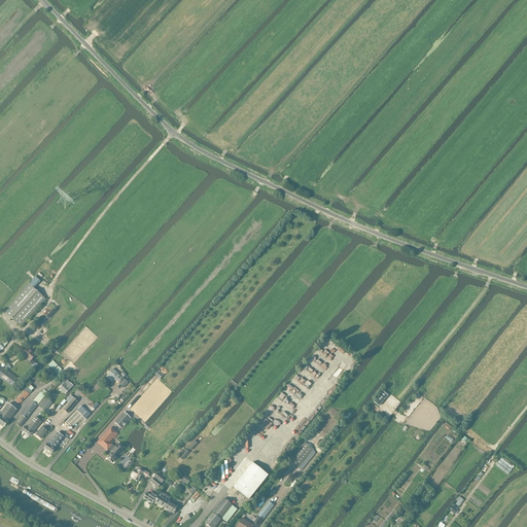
[(29,284),(4,312),(21,327),(45,300),(29,284)]
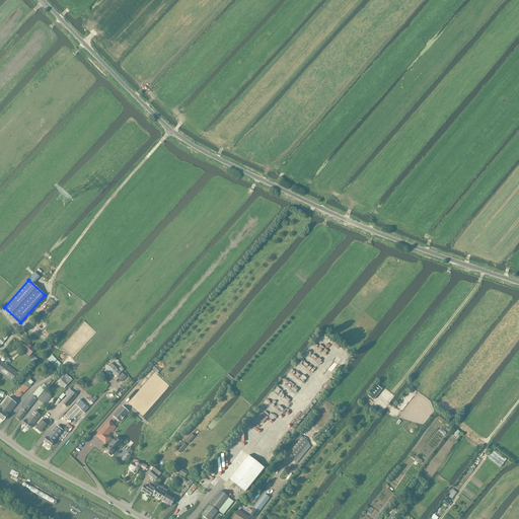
[(0,346),(8,337),(4,334),(0,338),(0,346)]
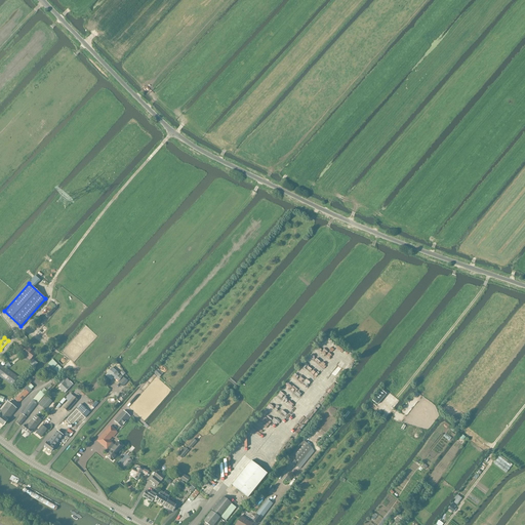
[(23,351),(26,353),(25,355),(30,360),(35,354),(33,352),(27,347),(23,351)]
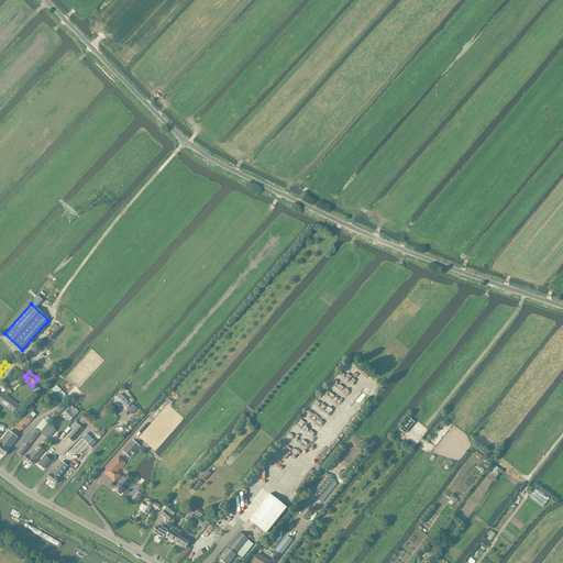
[(66,395),(56,385),(51,390),(52,392),(48,395),(57,404),(66,395)]
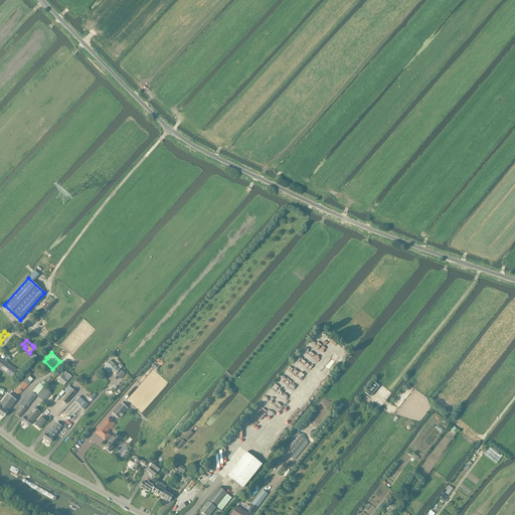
[(0,369),(11,378),(17,370),(0,357),(0,369)]
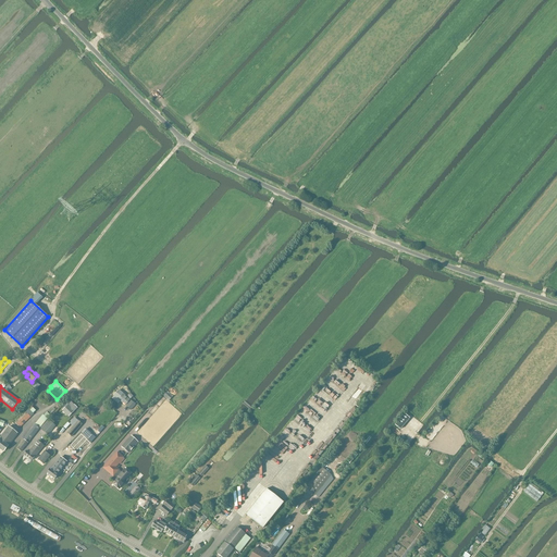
[(125,405),(130,400),(126,398),(127,397),(119,391),(114,396),(122,404),(123,403),(125,405)]
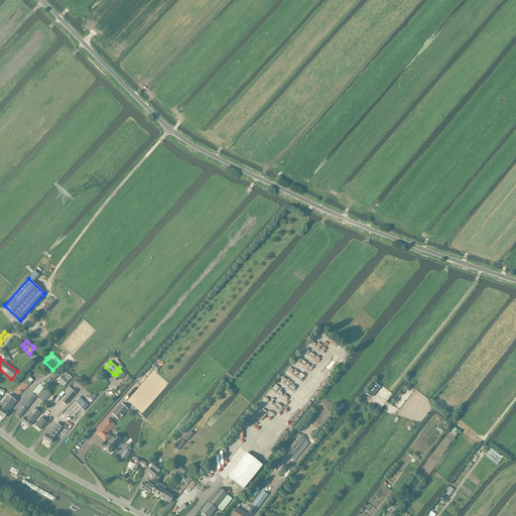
[(154,362),(150,366),(156,371),(160,367),(154,362)]
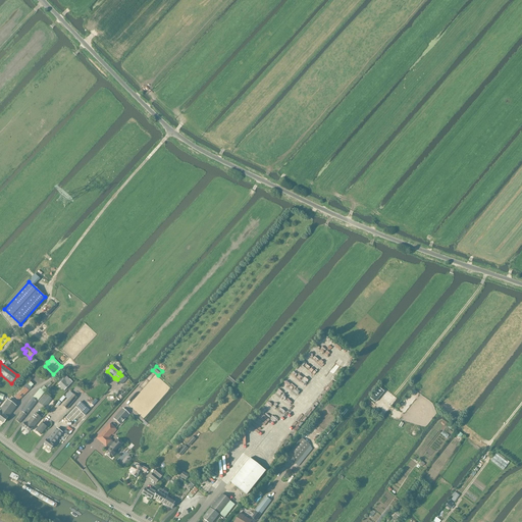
[(122,384),(126,379),(122,375),(118,380),(122,384)]
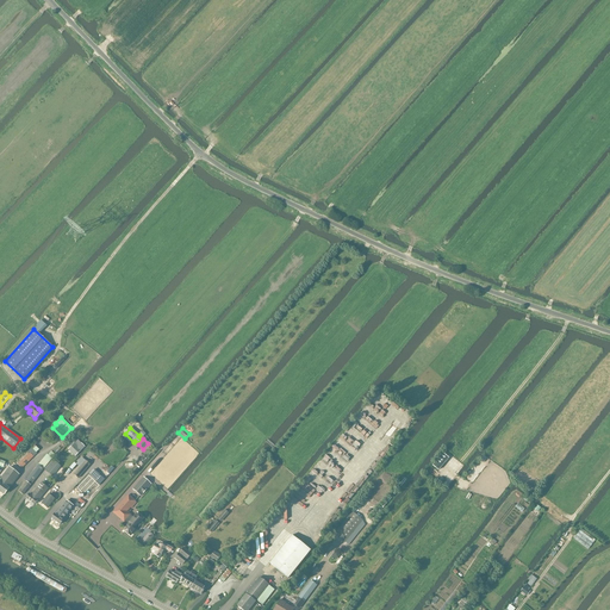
[(75,456),(85,447),(78,440),(68,449),(75,456)]
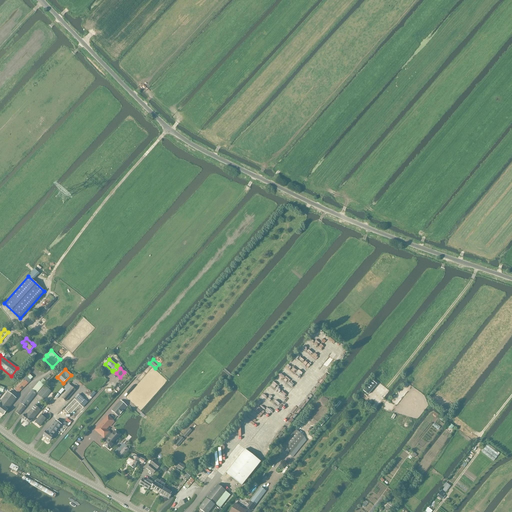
[(15,412),(18,415),(19,415),(31,400),(46,382),(43,379),(40,382),(39,381),(32,390),(27,396),(21,404),(21,405),(15,412)]
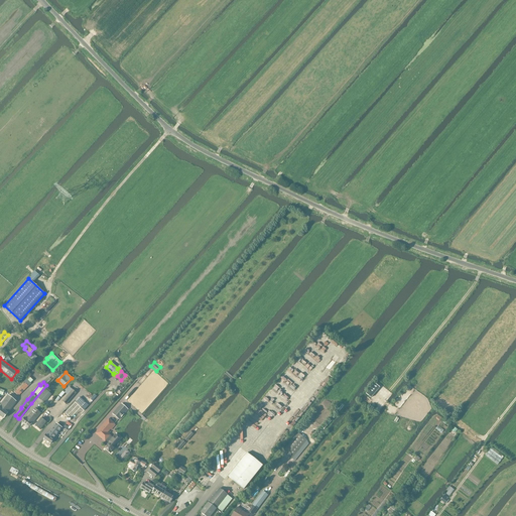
[(25,383),(15,393),(18,396),(28,387),(28,386),(25,383)]
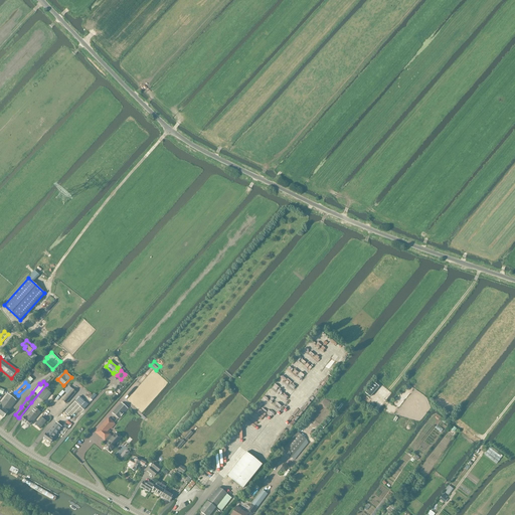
[(373,382),(365,393),(370,397),(379,386),(373,382)]
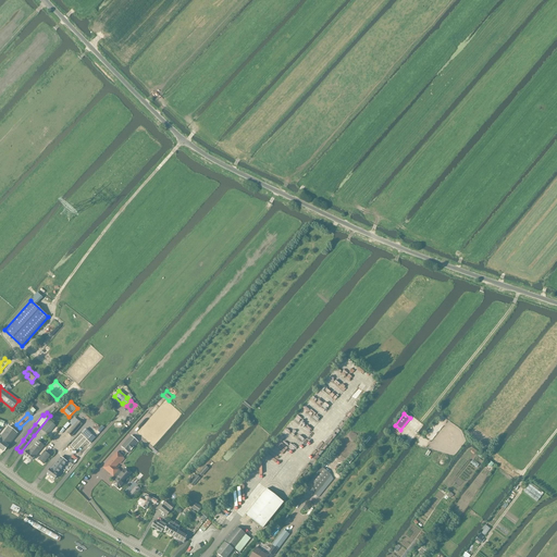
[(48,420),(40,429),(48,435),(56,425),(48,420)]
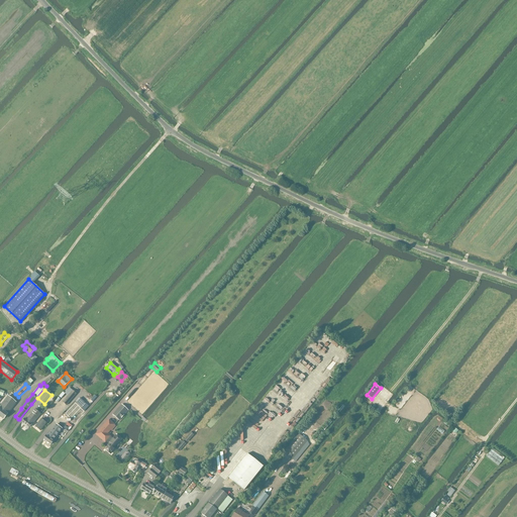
[(66,406),(76,394),(72,391),(62,403),(66,406)]
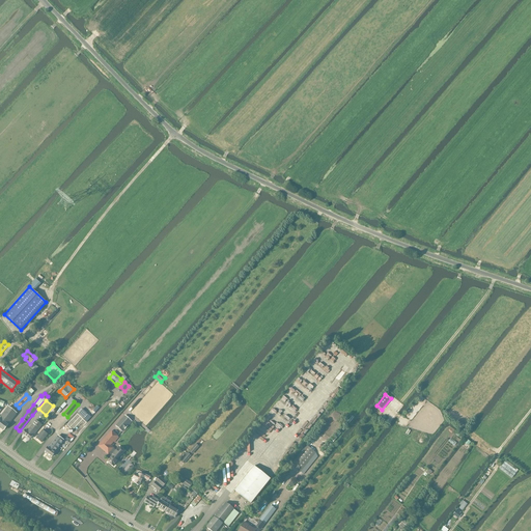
[(0,427),(3,430),(7,425),(16,414),(8,408),(3,415),(1,416),(0,417),(0,427)]
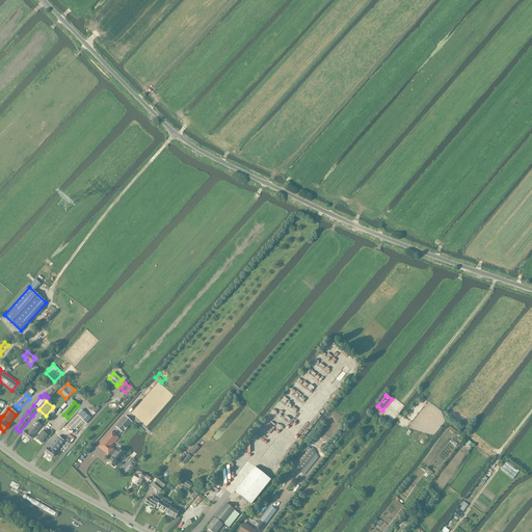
[(74,430),(83,420),(82,419),(84,420),(88,416),(81,409),(78,414),(79,415),(79,416),(77,415),(71,421),(70,420),(67,423),(70,425),(67,429),(71,433),(73,432),(74,430)]
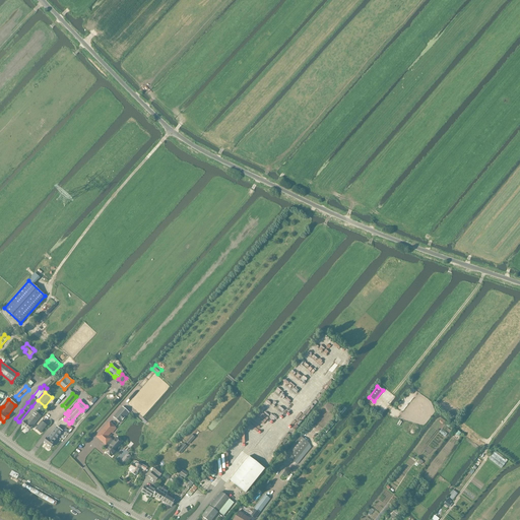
[(120,423),(128,412),(123,407),(114,417),(120,423)]
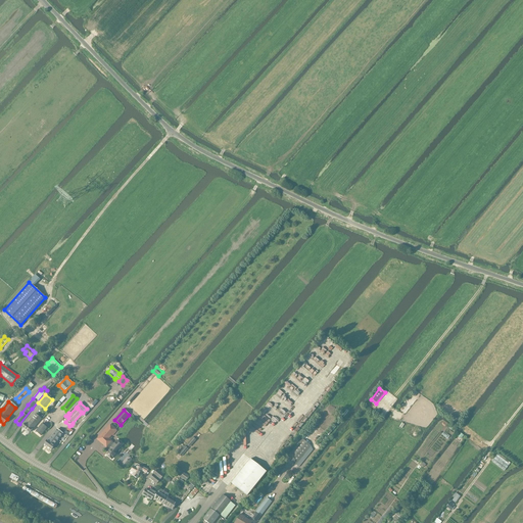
[(32,429),(41,419),(36,415),(29,423),(28,423),(27,425),(25,424),(21,427),(29,433),(32,429)]
